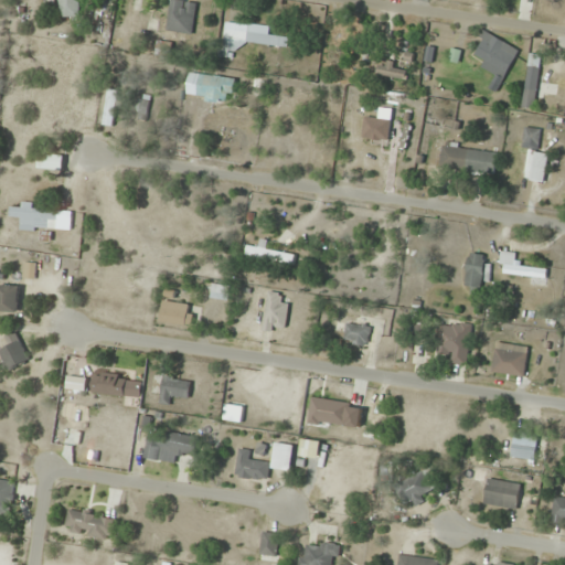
[(80,0),(60,0),(60,18),(80,18),(80,0)]
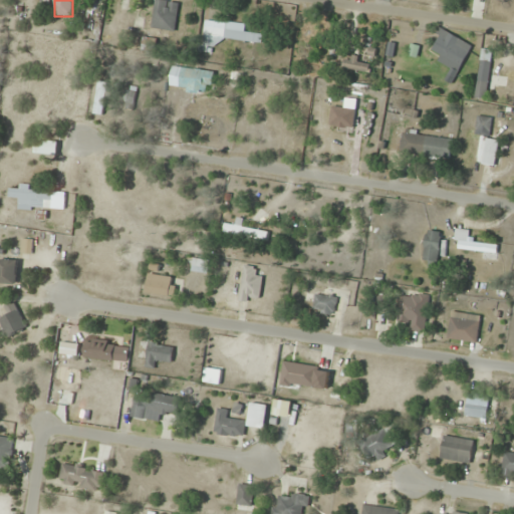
[(176,31),(179,3),(156,0),(153,29),(176,31)]
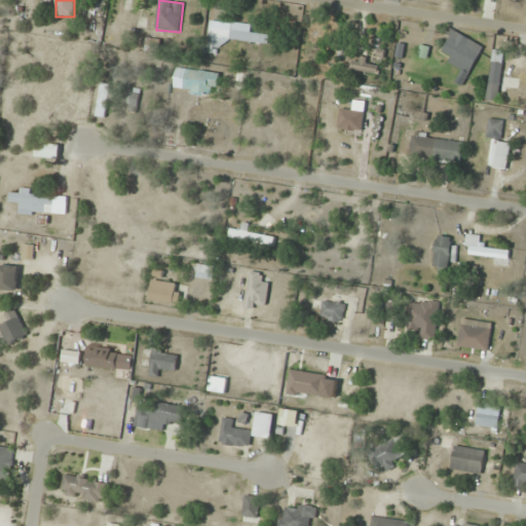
[(205,52),(215,53),(216,46),(225,47),(226,39),(267,44),(268,35),(251,33),(252,26),(210,21),(205,52)]
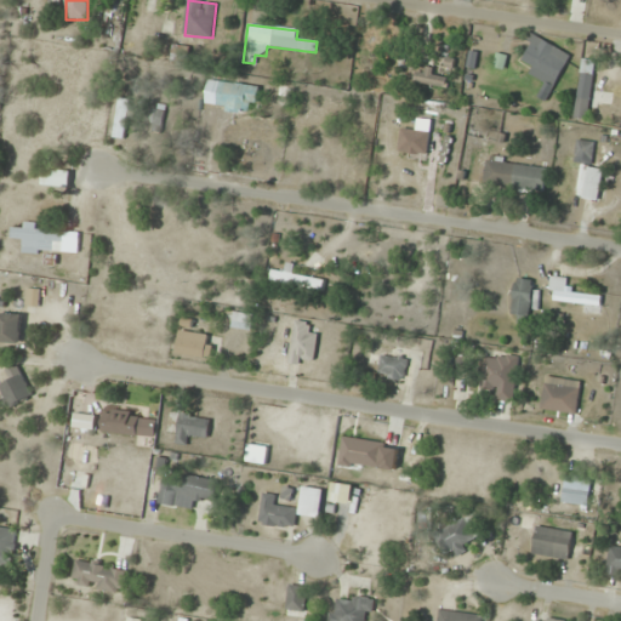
[(553,87),(571,55),(537,36),(519,69),(553,87)]
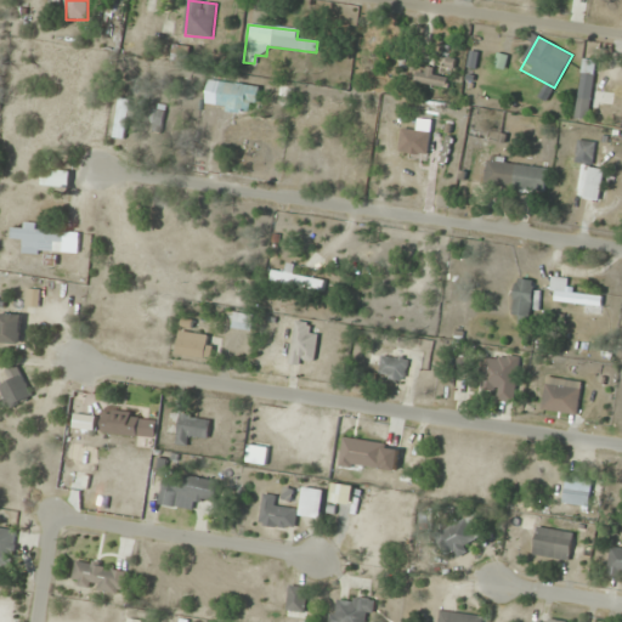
[(188,61),(190,46),(171,45),(171,61),(188,61)]
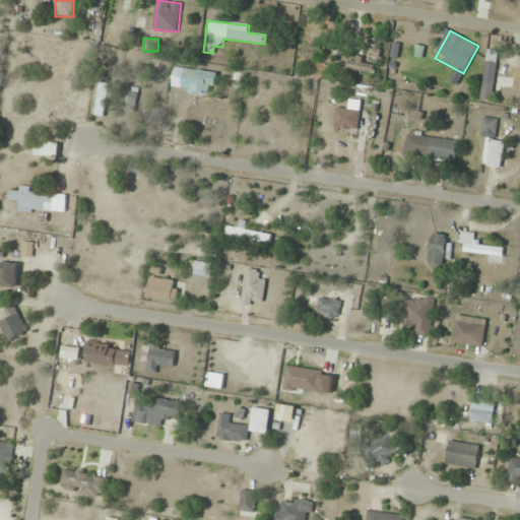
[(499,51),(486,50),(481,100),(493,101),(499,51)]
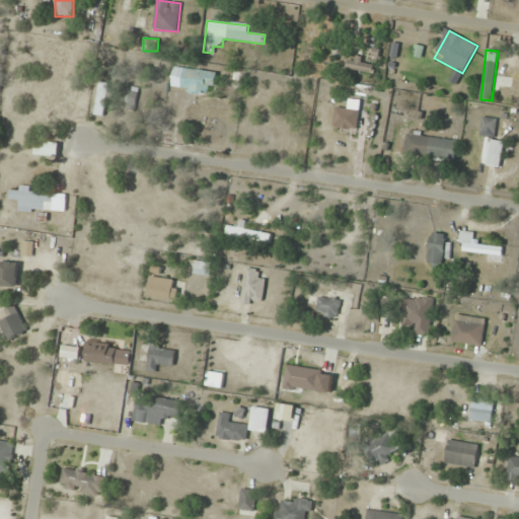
[(372,74),(374,64),(349,58),(347,68),(372,74)]
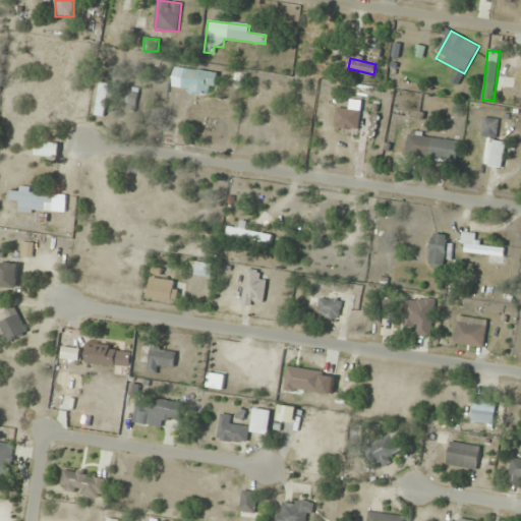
[(181,92),(215,95),(217,72),(183,68),(181,92)]
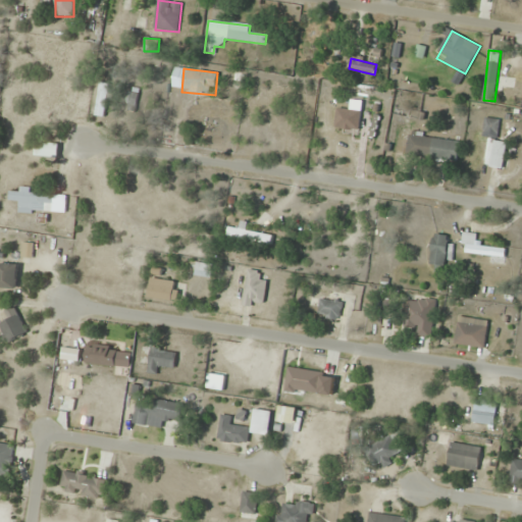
[(111,85),(102,83),(95,115),(104,117),(111,85)]
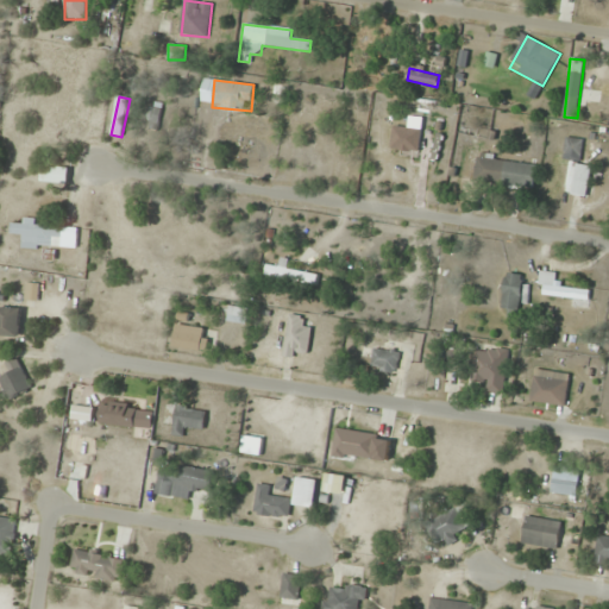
[(159,108),(145,108),(145,130),(159,130),(159,108)]
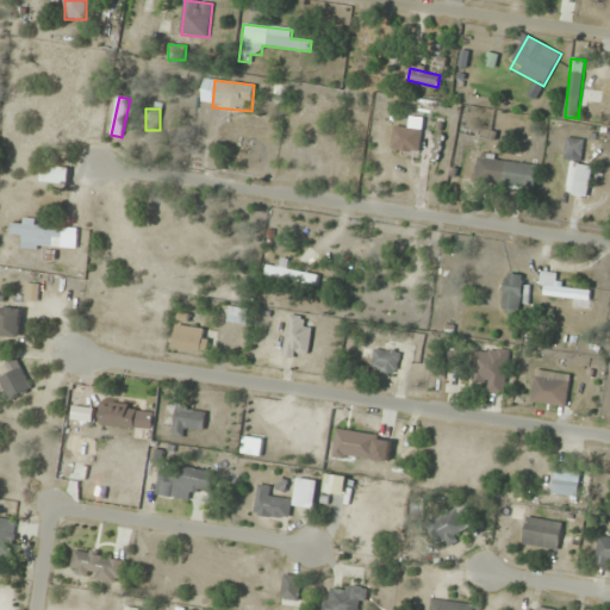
[(427,128),(416,125),(414,139),(424,142),(427,128)]
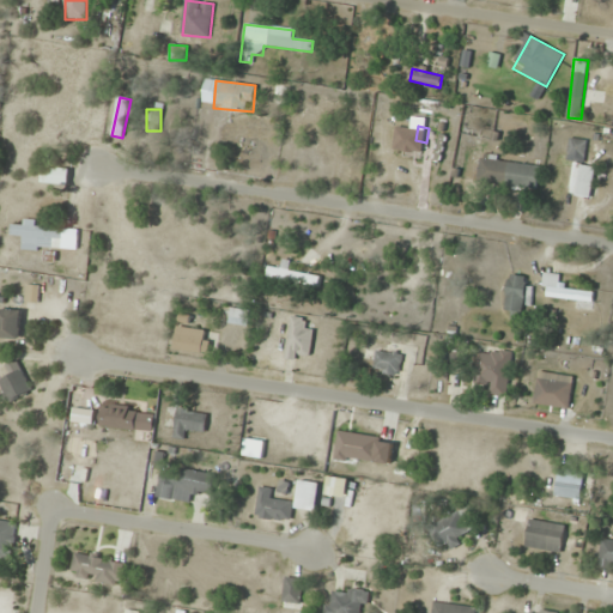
[(587,140),(570,138),(568,157),(586,158),(587,140)]
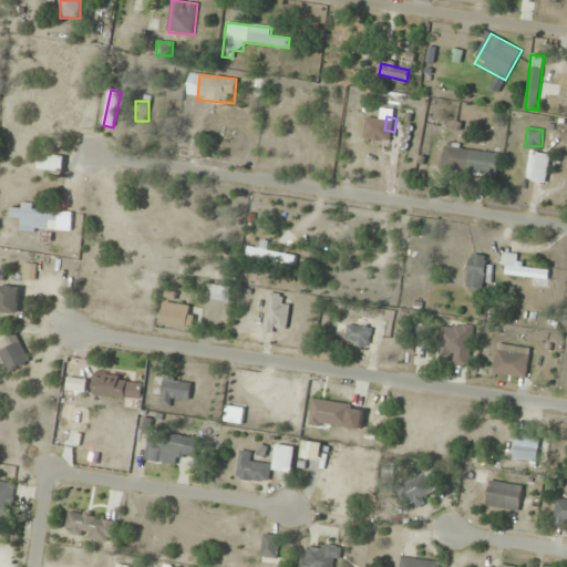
[(442,168),(497,175),(500,153),(445,146),(442,168)]
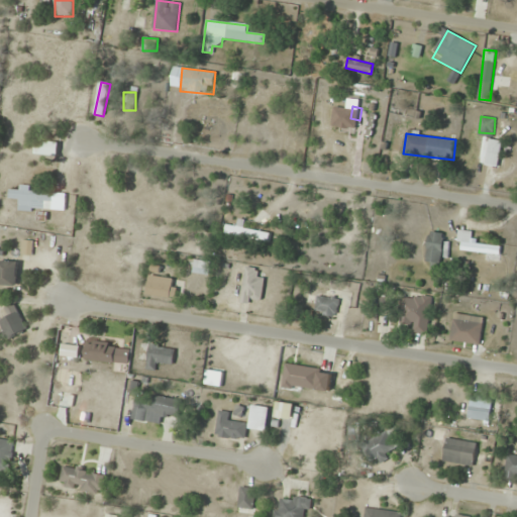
[(498,168),(503,141),(484,137),(479,164),(498,168)]
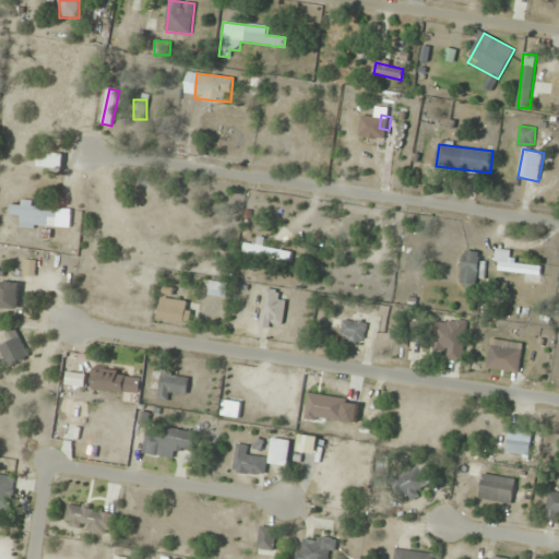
[(63,169),(63,155),(38,155),(38,169),(63,169)]
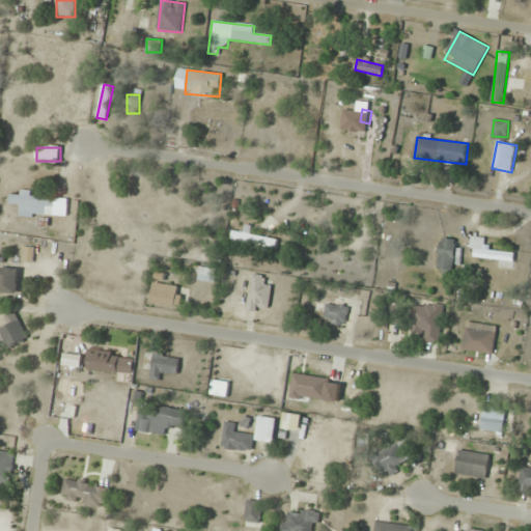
[(67,218),(68,199),(32,198),(32,191),(21,191),(21,196),(10,195),(9,205),(19,205),(19,217),(67,218)]
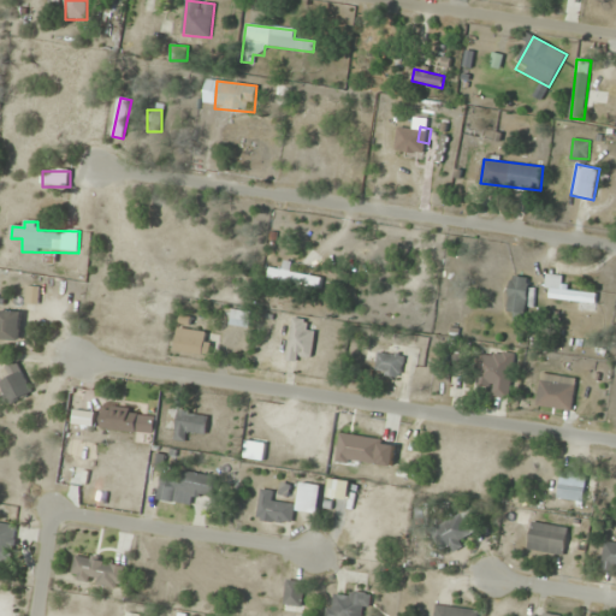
[(268,280),(320,289),(321,277),(270,270),(268,280)]
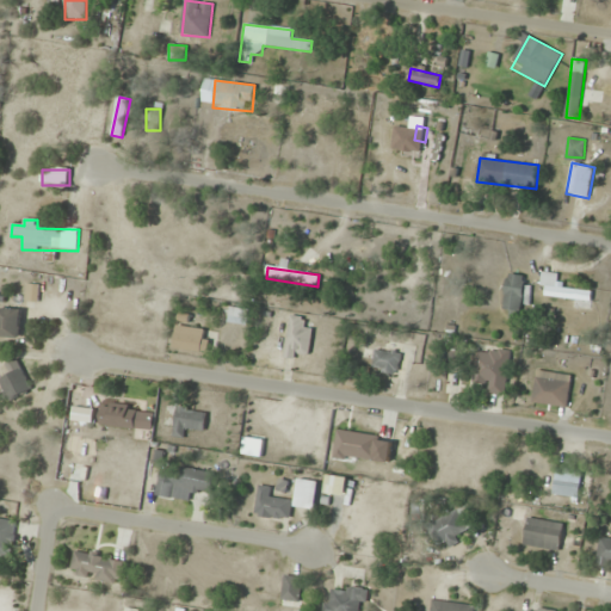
[(591,302),(592,291),(562,288),(563,275),(543,272),(541,295),(591,302)]
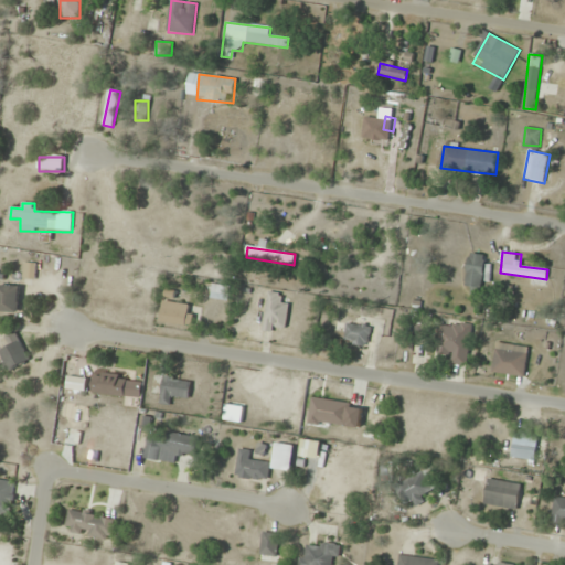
[(466,288),(482,289),(484,255),(467,254),(466,288)]
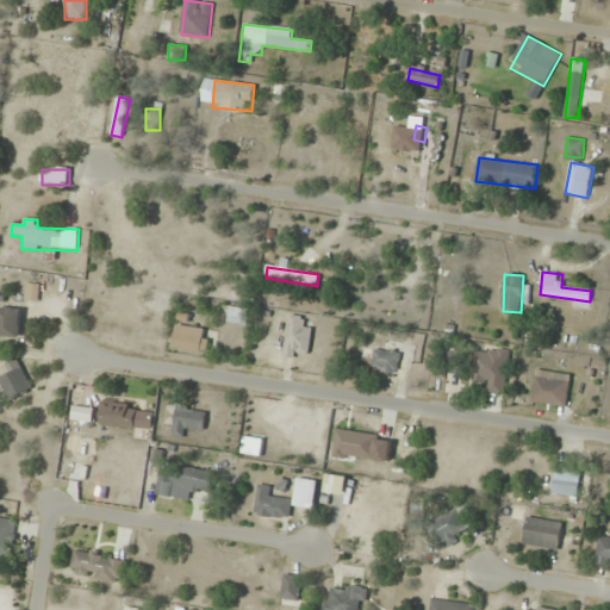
[(39,284),(25,284),(25,303),(39,303),(39,284)]
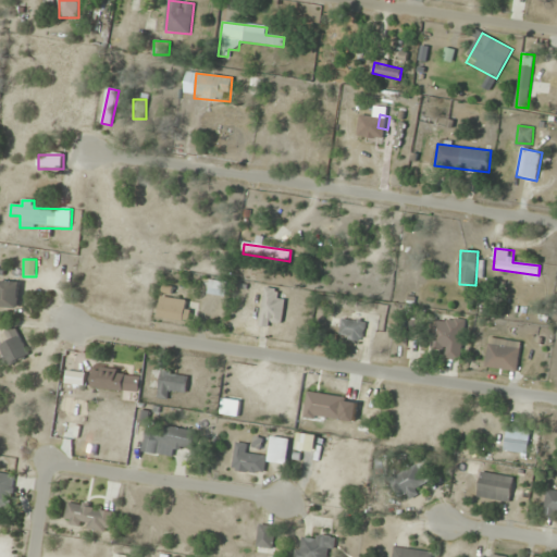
[(0,307),(20,308),(20,281),(0,280),(0,307)]
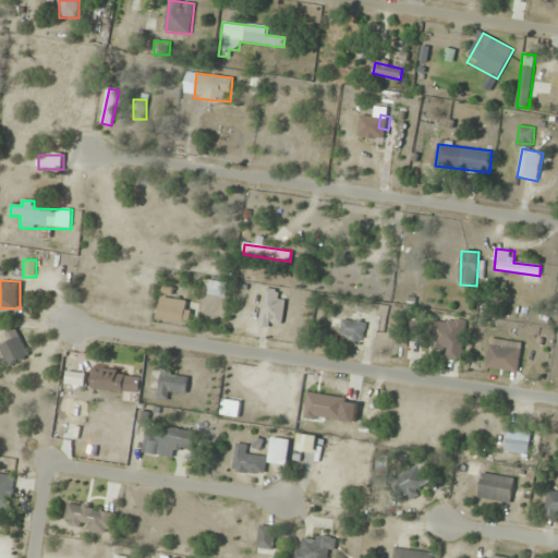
[(228,283),(210,280),(207,294),(225,299),(228,283)]
